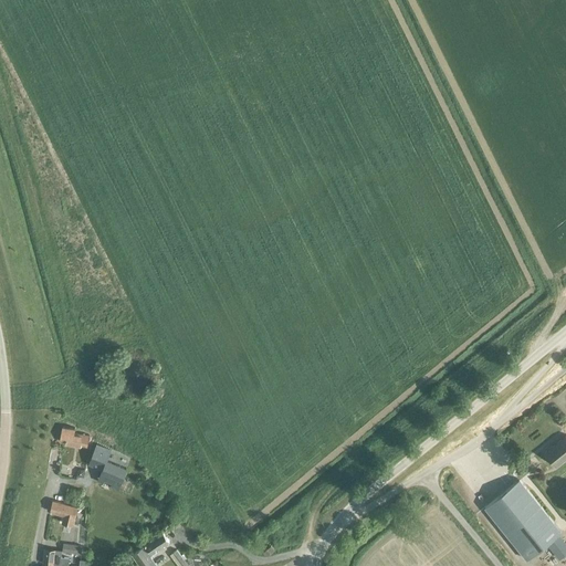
[(60,441),(87,447),(90,436),(74,433),(75,429),(62,426),(60,441)]
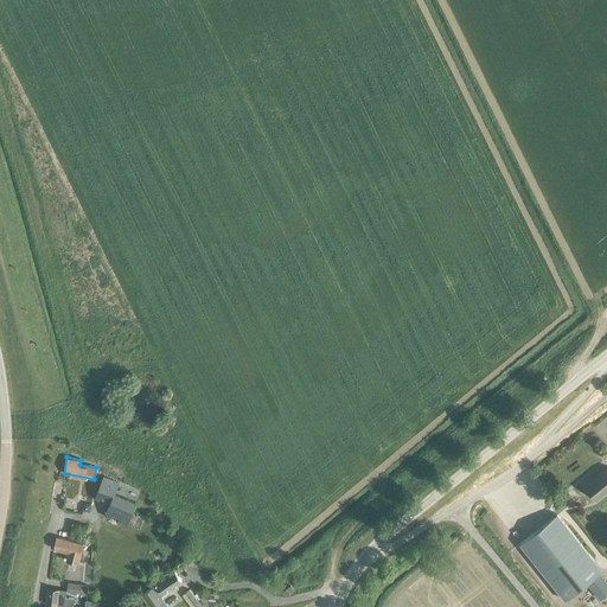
[(606,466),(585,485),(596,500),(606,491),(606,466)]
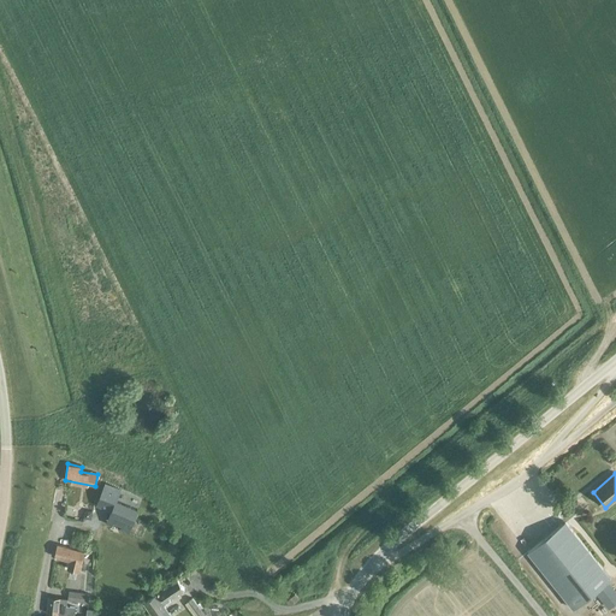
[(120,491),(105,485),(99,499),(113,505),(108,519),(130,528),(137,510),(117,502),(120,491)]
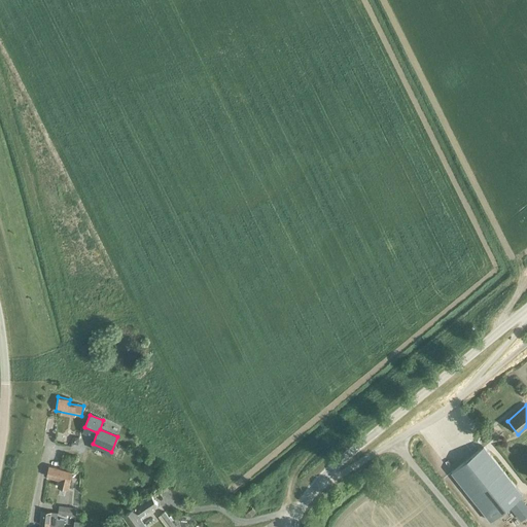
[(452,471),(491,521),(523,495),(484,446),(452,471)]
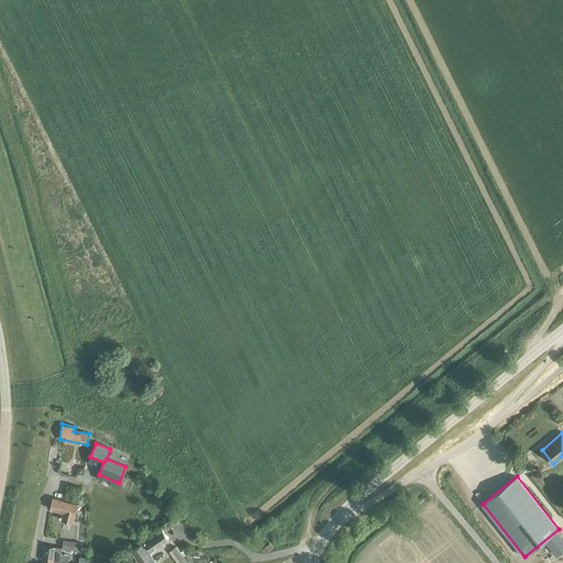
[(50,509),(64,512),(62,519),(73,522),(77,504),(53,498),(50,509)]
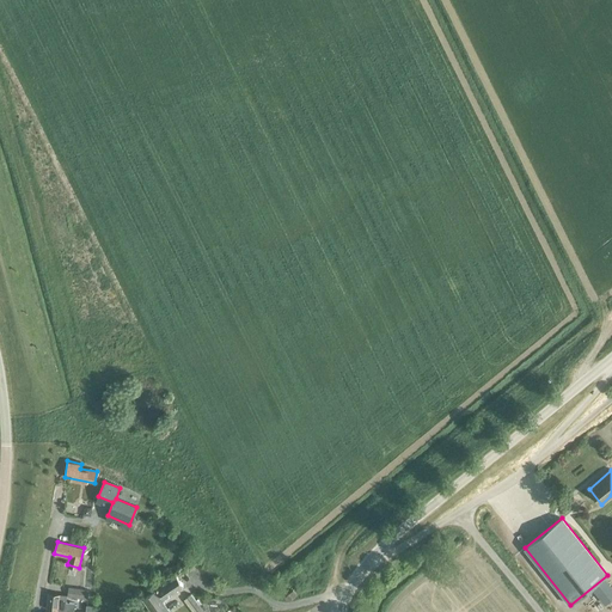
[(191,557),(187,562),(193,569),(197,565),(191,557)]
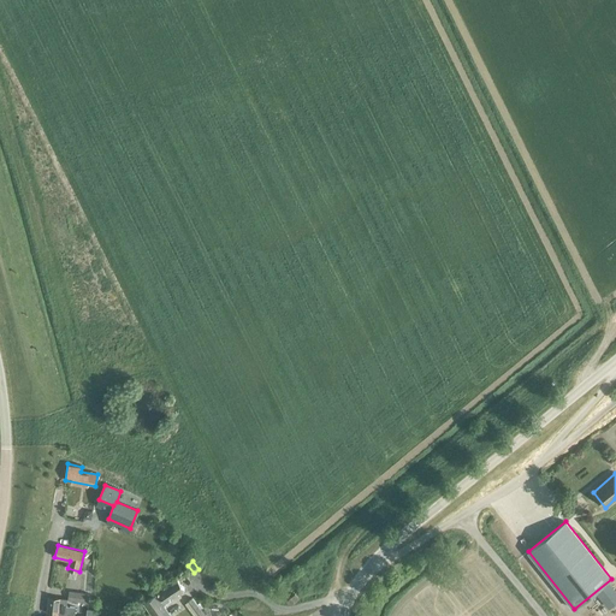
[(157,594),(144,603),(153,615),(166,615),(170,614),(164,604),(185,588),(178,579),(157,594)]
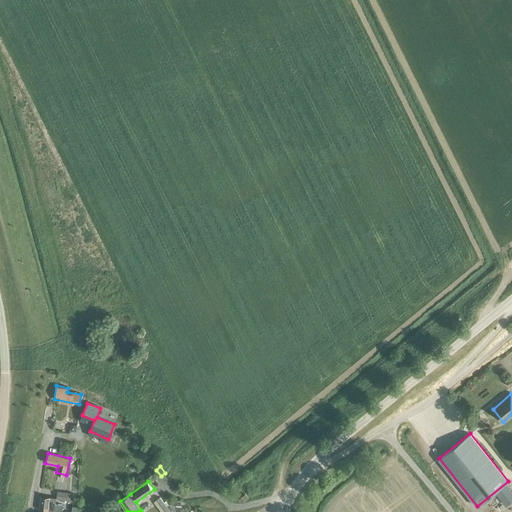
[(63,499),(73,501),(74,493),(57,491),(56,497),(56,498),(63,499)]
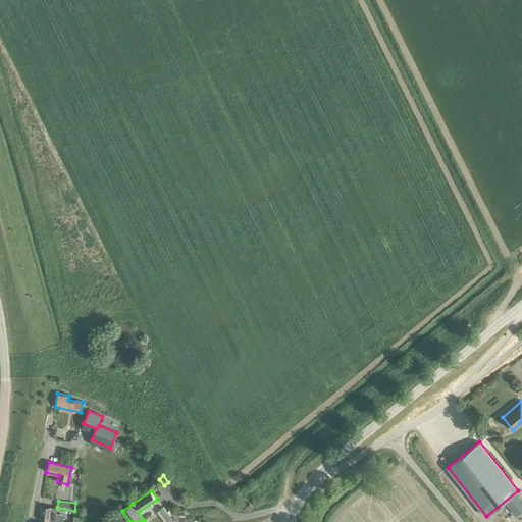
[(63,520),(64,514),(63,514),(64,509),(57,508),(57,507),(42,505),(40,519),(50,521),(50,518),(55,519),(55,520),(63,520)]
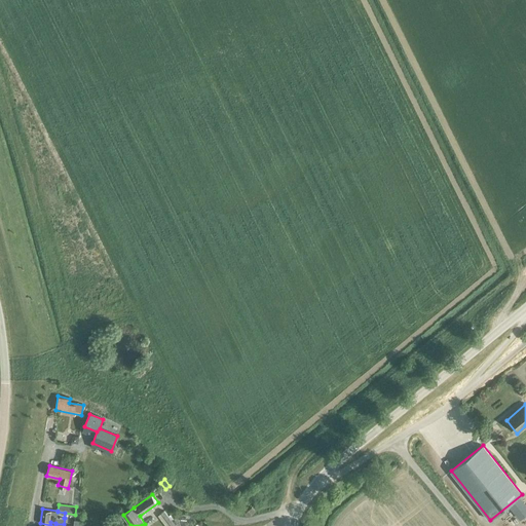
[(176,525),(164,511),(161,513),(158,515),(166,525),(176,525)]
